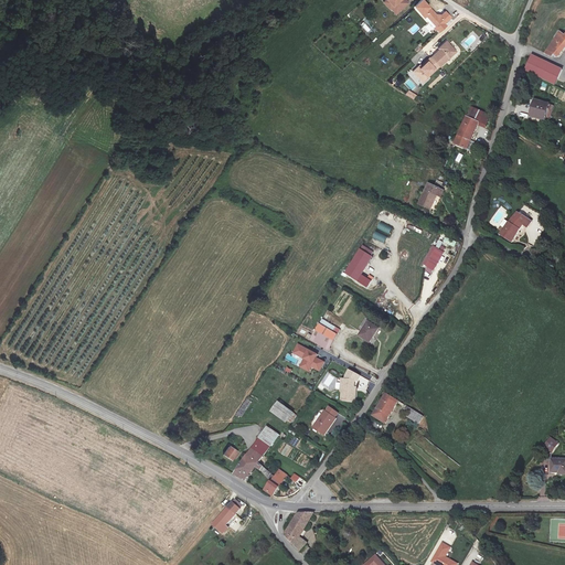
[(387,0),(391,3),(387,6),(391,9),(396,14),(408,3),(405,0),(387,0)]
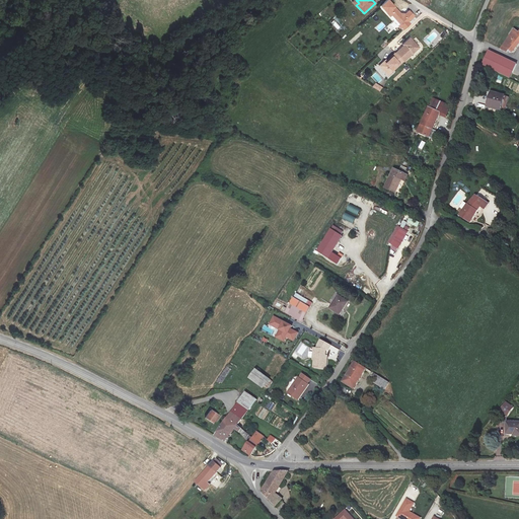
[(387,0),(386,0),(380,6),(386,12),(387,11),(401,27),(408,22),(414,17),(409,12),(404,16),(402,15),(400,13),(398,12),(387,0)]
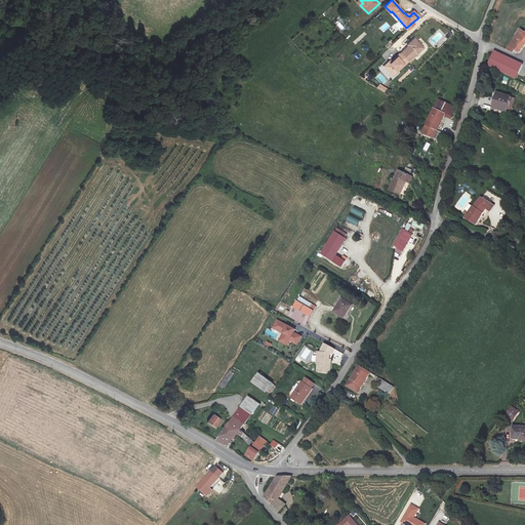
[(392,11),(391,12),(405,29),(406,28),(392,11)]
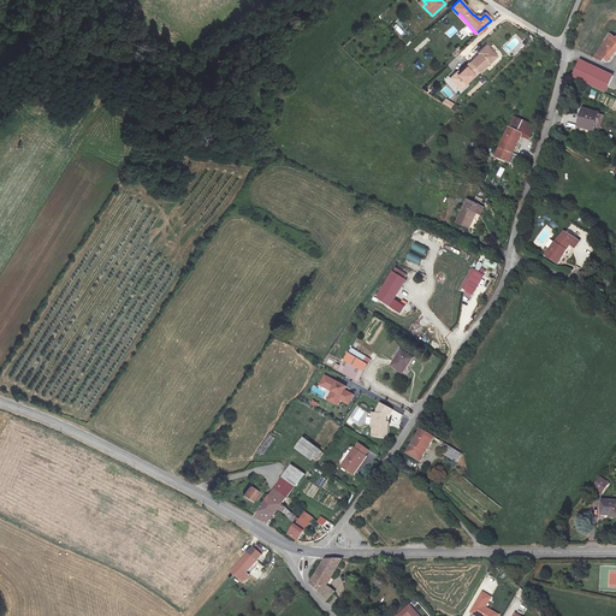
[(401,36),(404,33),(396,24),(394,27),(401,36)]
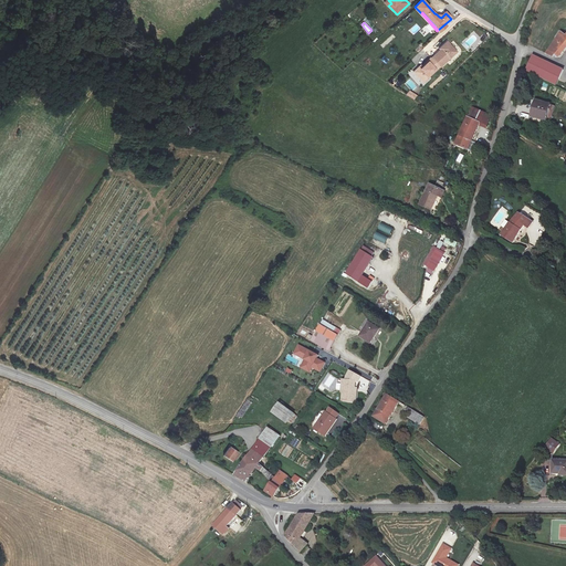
[(426,27),(420,32),(425,38),(431,32),(426,27)]
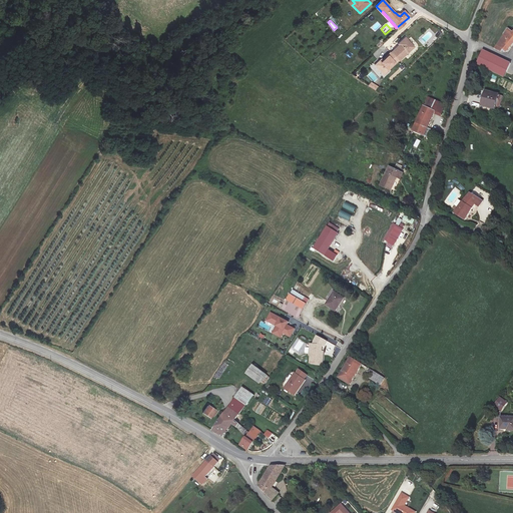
[(512,29),(510,28),(494,48),(502,50),(503,49),(507,51),(512,44),(512,29)]
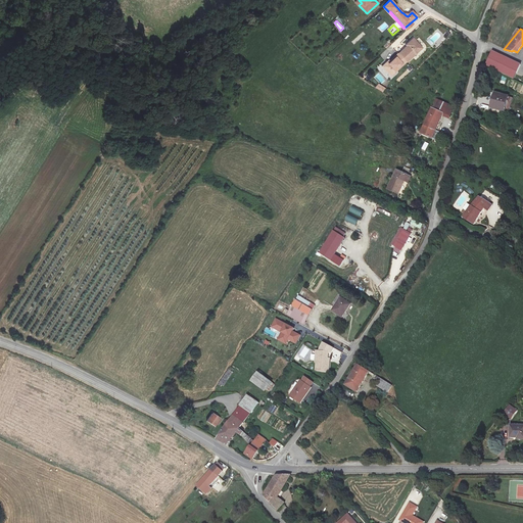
[(363,33),(351,41),(353,44),(365,36),(363,33)]
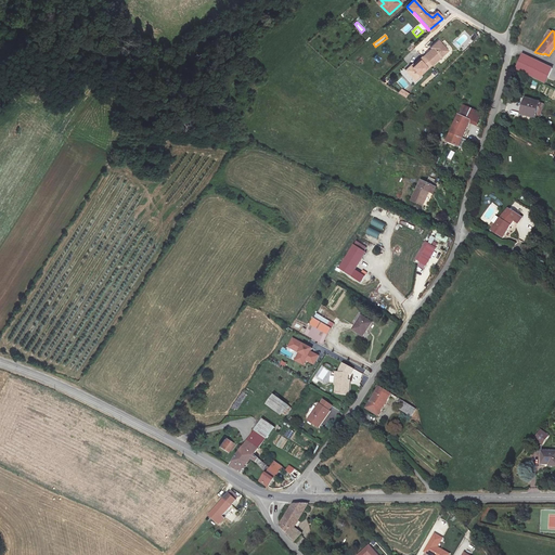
[(411,67),(407,72),(413,79),(429,65),(430,66),(447,51),(439,42),(434,48),(435,49),(433,50),(431,50),(423,57),(413,65),(414,67),(412,68),(411,67)]
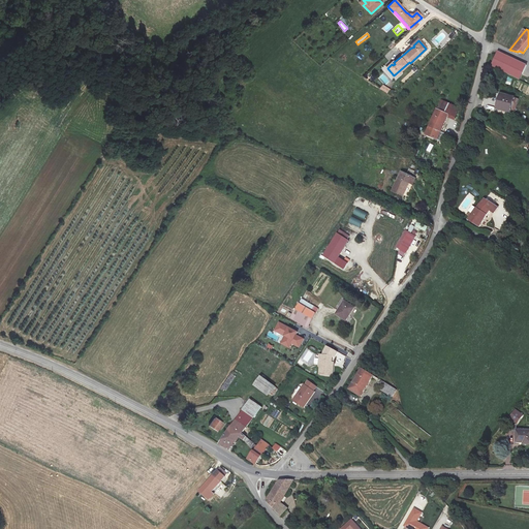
[(498,53),(492,67),(521,80),(527,66),(498,53)]
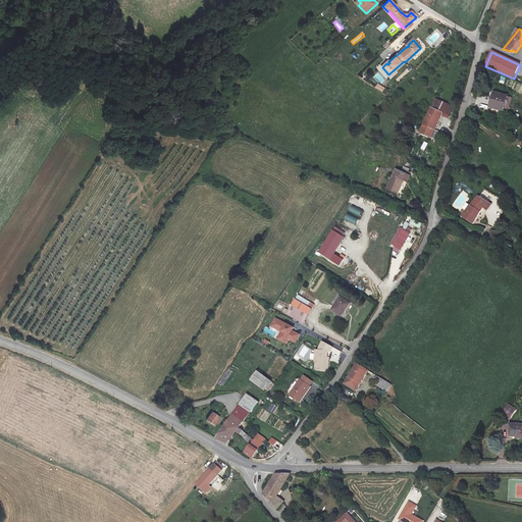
[(379,84),(384,81),(378,72),(374,75),(379,84)]
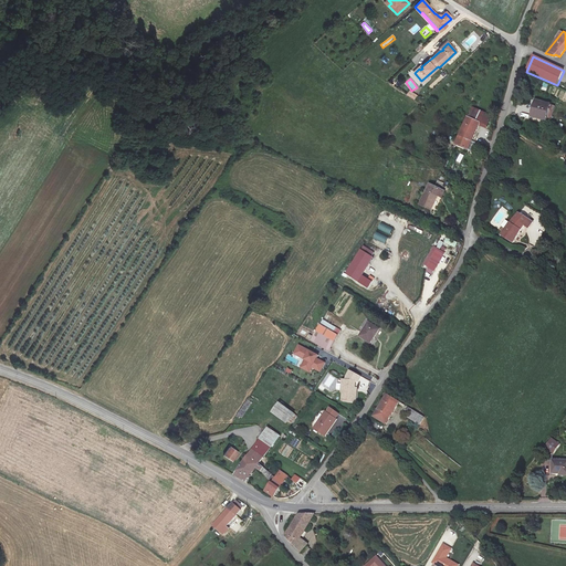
[(416,101),(419,96),(411,92),(408,96),(416,101)]
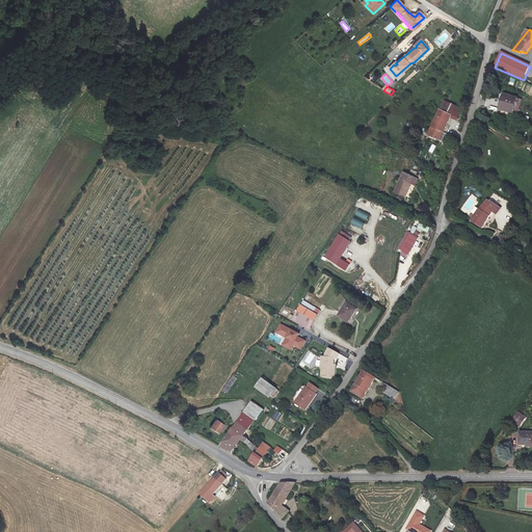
[(514,115),(519,101),(505,97),(501,112),(514,115)]
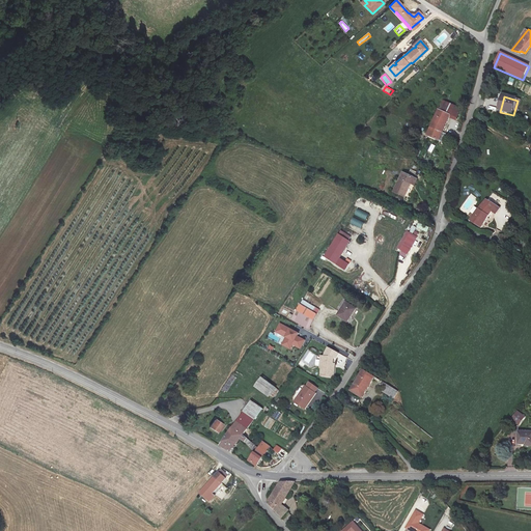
[(442,110),(459,118),(463,112),(445,104),(442,110)]
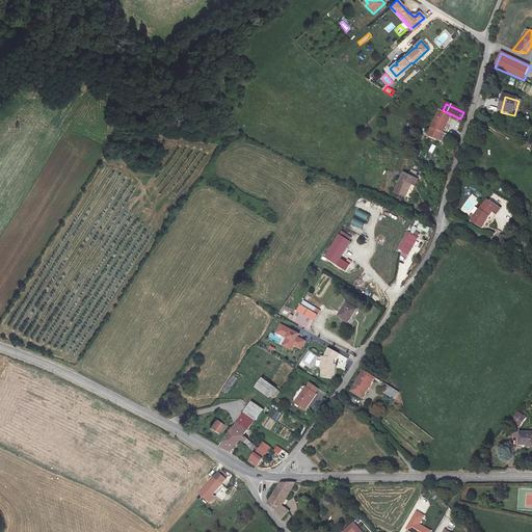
[(459,121),(460,118),(443,110),(430,135),(443,140),(453,118),(459,121)]
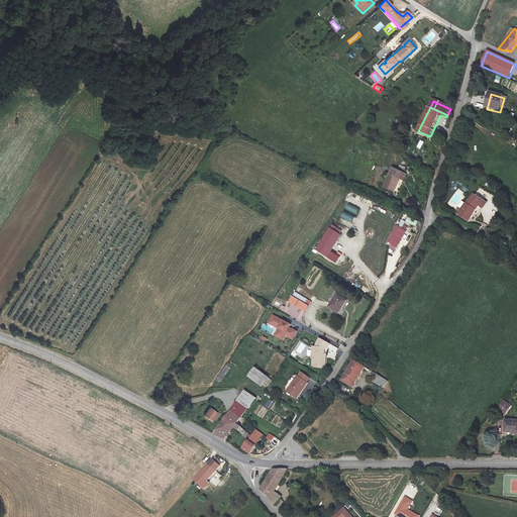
[(405,182),(408,176),(394,170),(385,188),(395,193),(401,181),(405,182)]
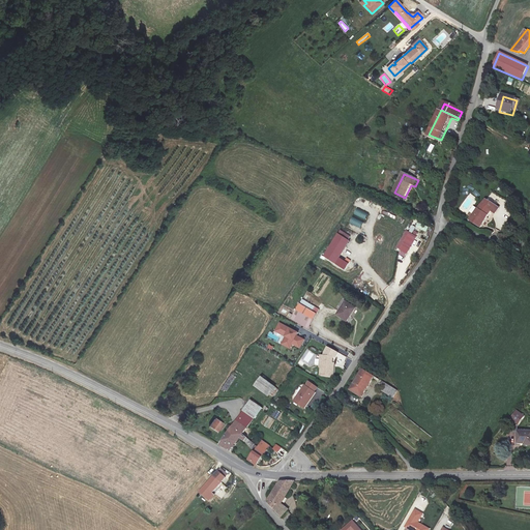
[(499,206),(486,197),(470,219),(479,226),(491,210),(495,213),(499,206)]
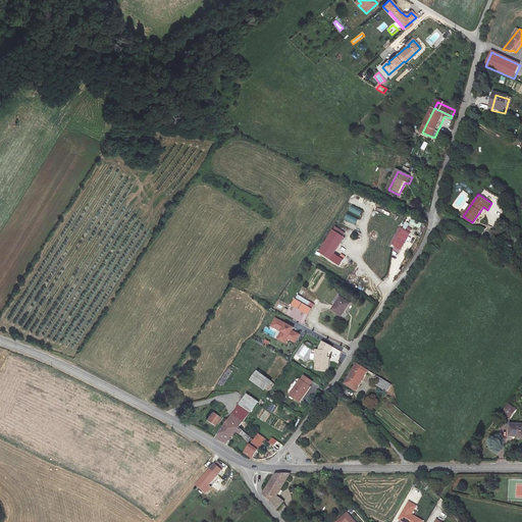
[(353,206),(350,211),(360,217),(363,211),(353,206)]
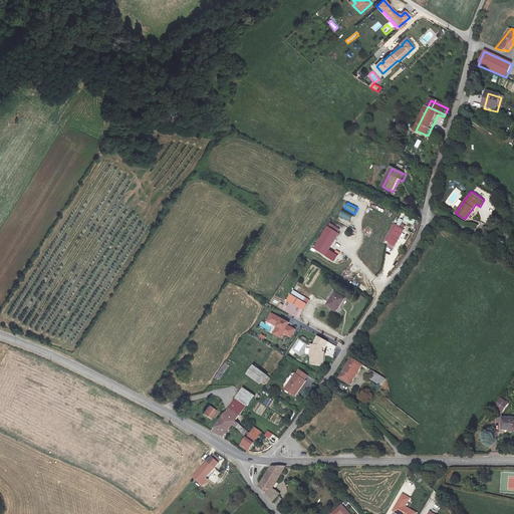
[(342,212),(340,218),(351,221),(353,215),(342,212)]
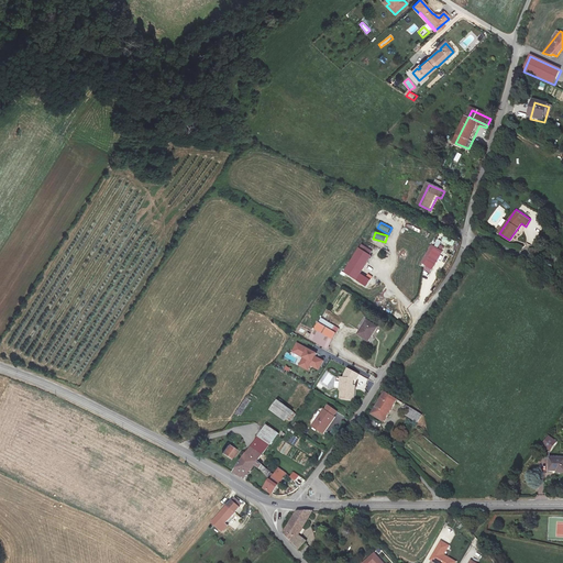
[(443,243),(454,247),(456,242),(445,238),(443,243)]
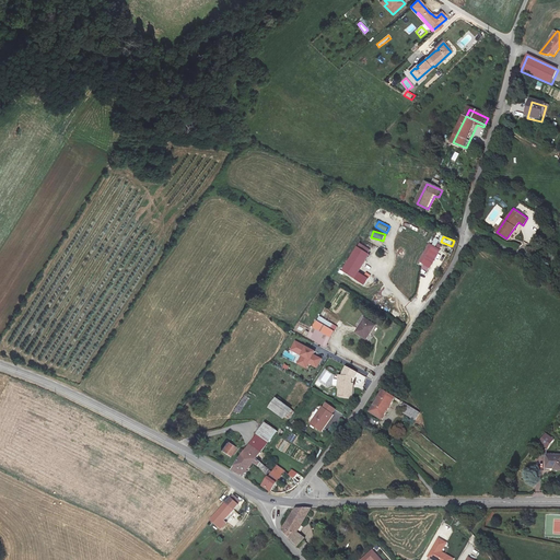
[(359,244),(357,248),(368,255),(370,251),(359,244)]
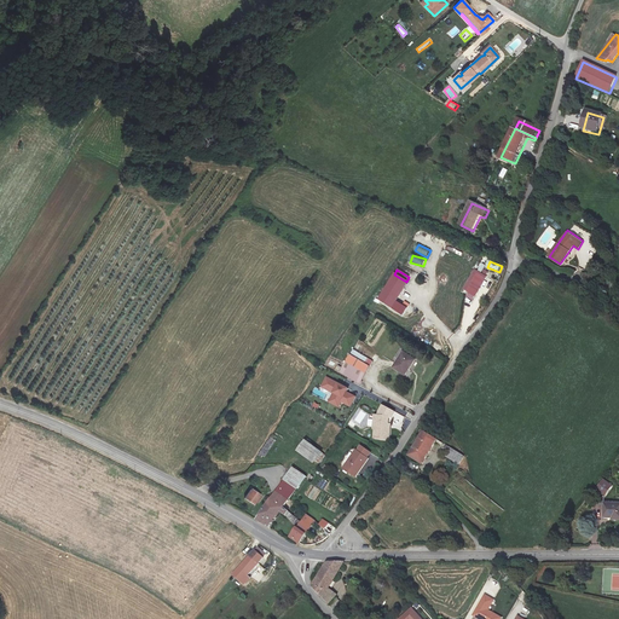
[(464,290),(475,296),(486,276),(475,270),(464,290)]
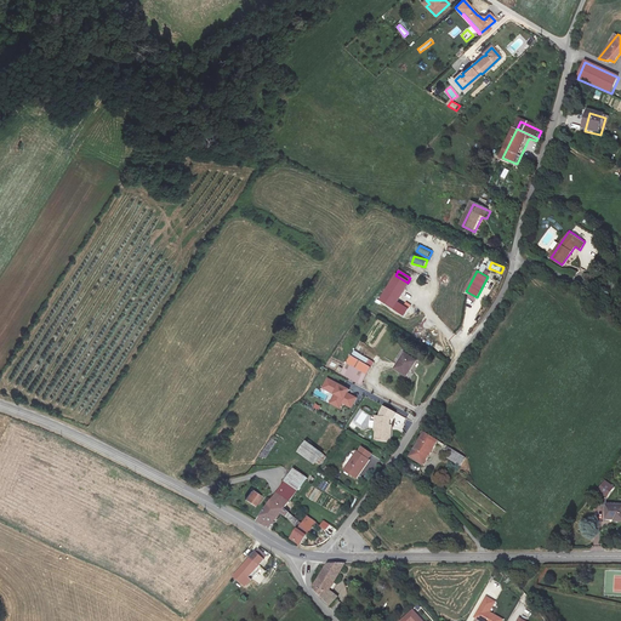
[(379,301),(392,309),(409,284),(408,283),(396,275),(379,301)]
